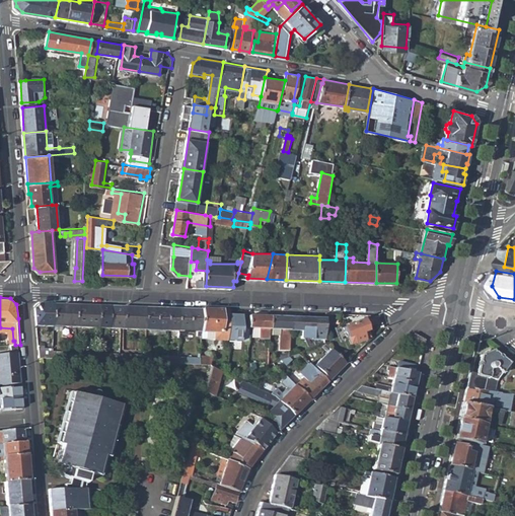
[(204,330),(205,307),(43,300),(37,305),(38,322),(204,330)]
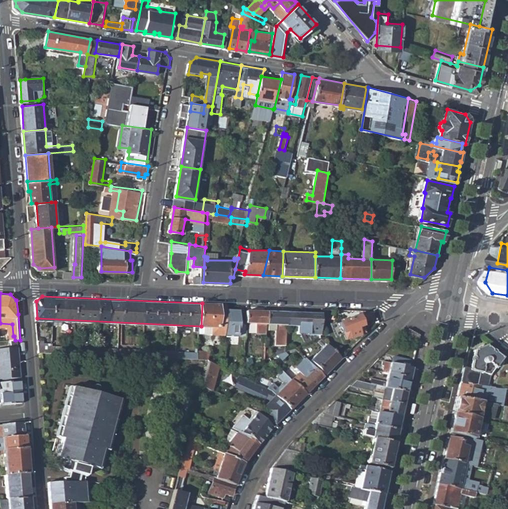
[(202,303),(201,326),(217,326),(218,334),(228,334),(229,309),(229,303),(202,303)]
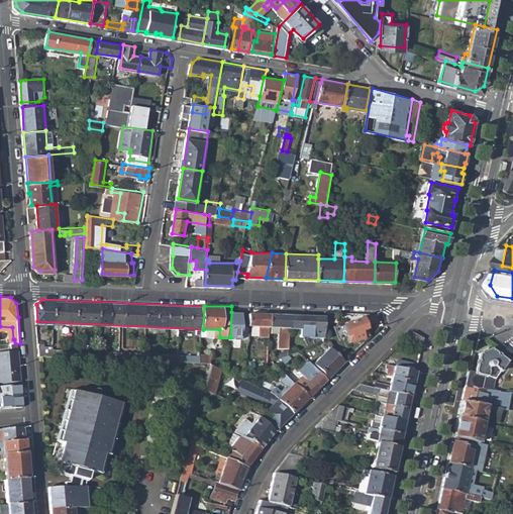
[(231,312),(230,337),(245,337),(245,312),(231,312)]
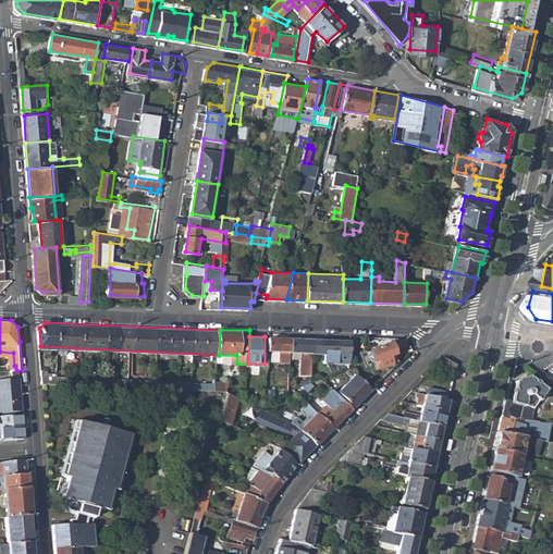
[(293,337),(271,337),(270,351),(282,351),(282,361),(293,362),(293,352),(293,337)]
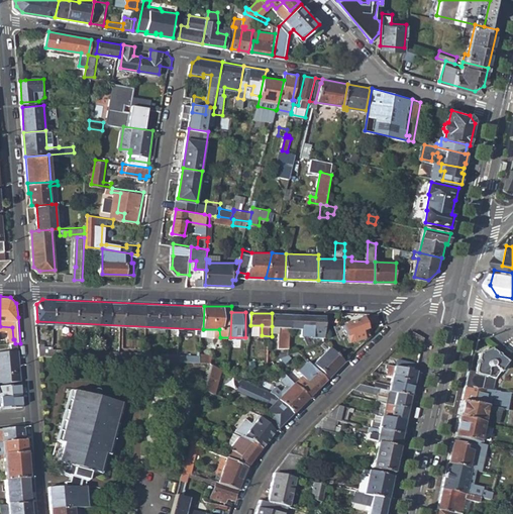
[(292,314),(272,313),(272,326),(282,327),(281,347),(291,347),(292,327),(292,314)]
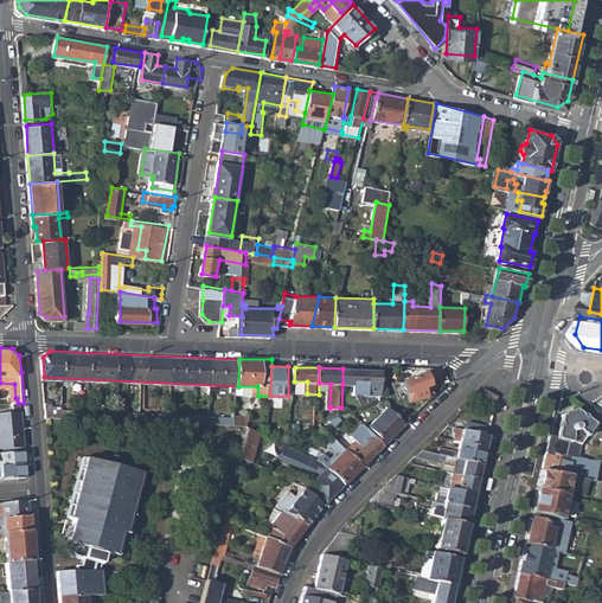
[(358,370),(343,369),(343,384),(353,385),(353,387),(357,387),(358,370)]
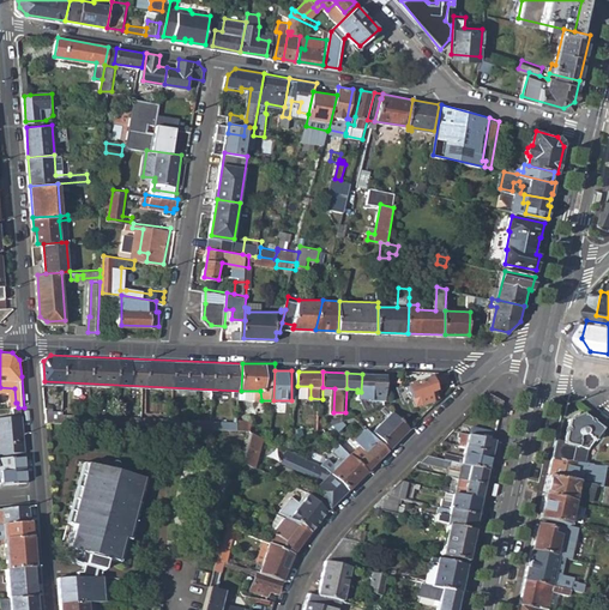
[(389,375),(362,374),(361,392),(361,398),(387,399),(389,375)]
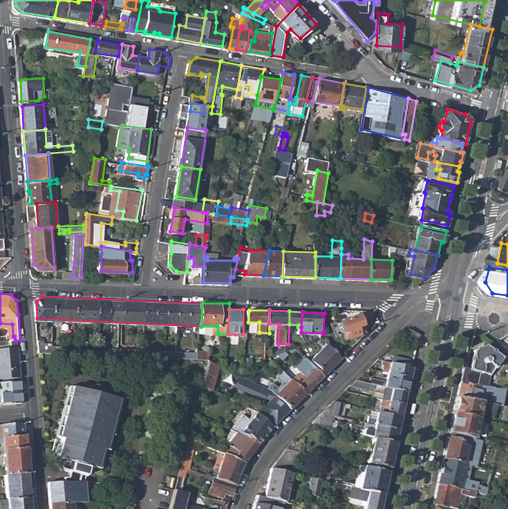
[(361,314),(342,321),(348,337),(353,336),(354,337),(363,333),(362,332),(367,330),(361,314)]
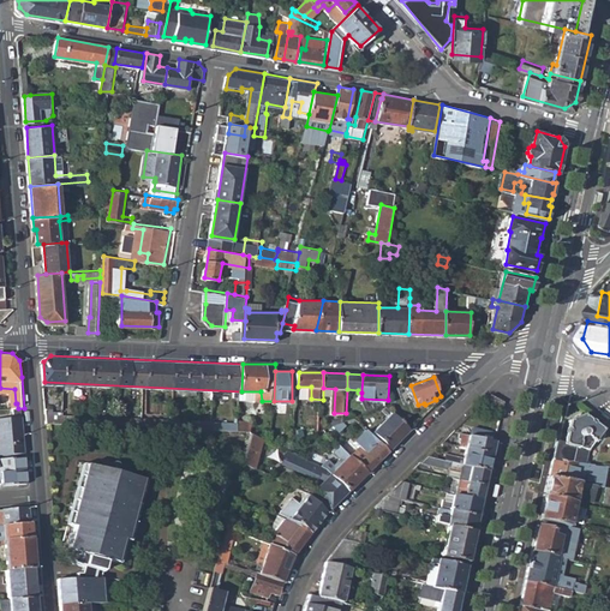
[(494,393),(486,400),(506,409),(508,400),(500,396),(494,393)]
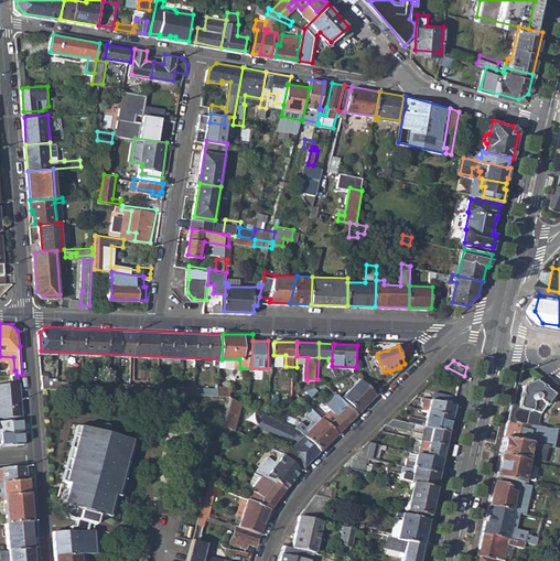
[(379,394),(363,378),(347,395),(362,411),(379,394)]
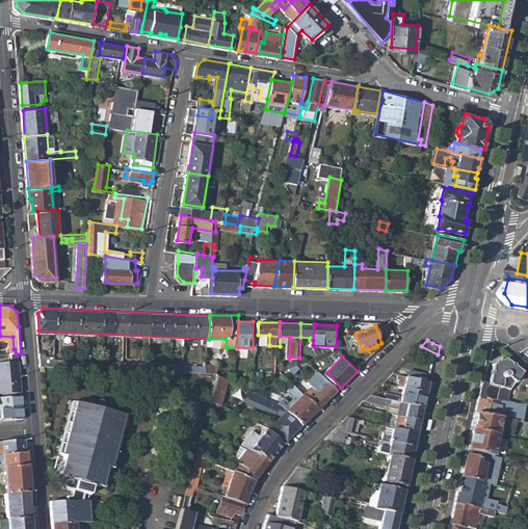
[(208,372),(208,365),(41,358),(42,364),(208,372)]
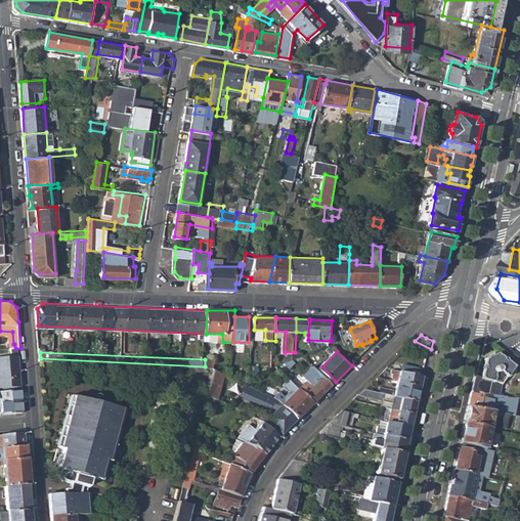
[(477,375),(474,389),(490,391),(493,378),(506,382),(512,375),(514,375),(515,374),(517,373),(517,372),(518,371),(518,370),(518,368),(518,366),(519,365),(503,352),(490,357),(486,377),(477,375)]
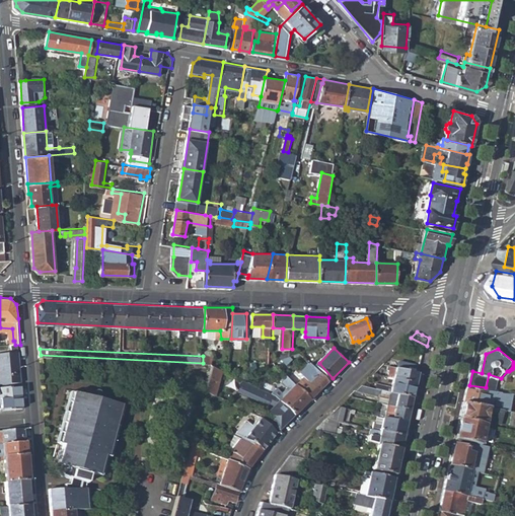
[(21,351),(0,352),(0,365),(2,382),(23,380),(21,351)]
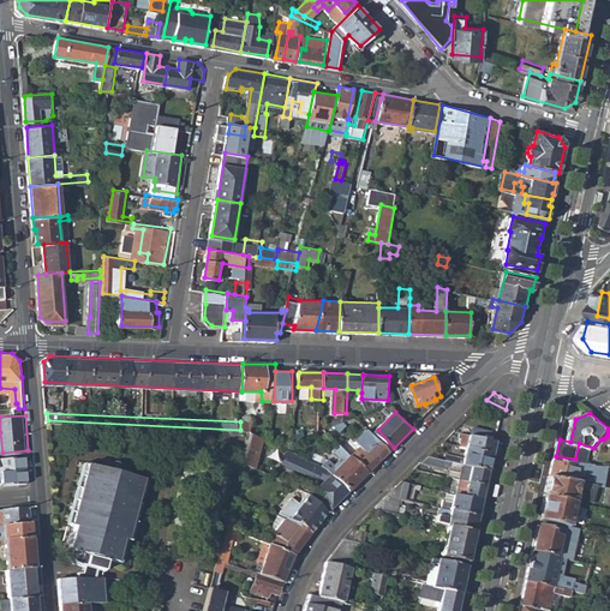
[(240,420),(240,421),(240,430),(255,430),(255,420),(240,420)]
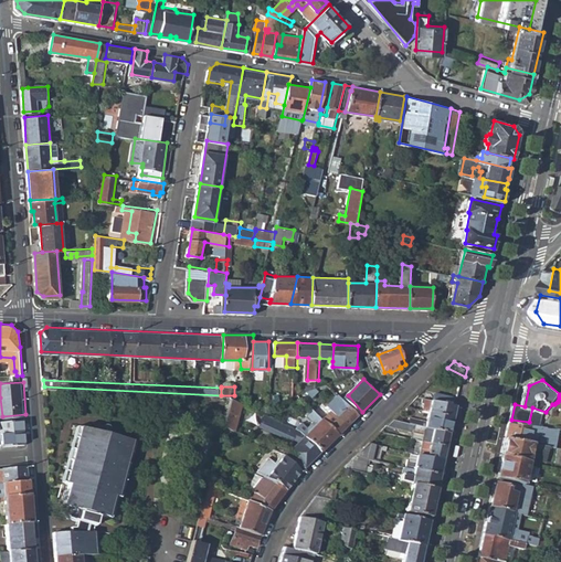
[(273,396),(261,401),(263,410),(272,406),(273,396)]
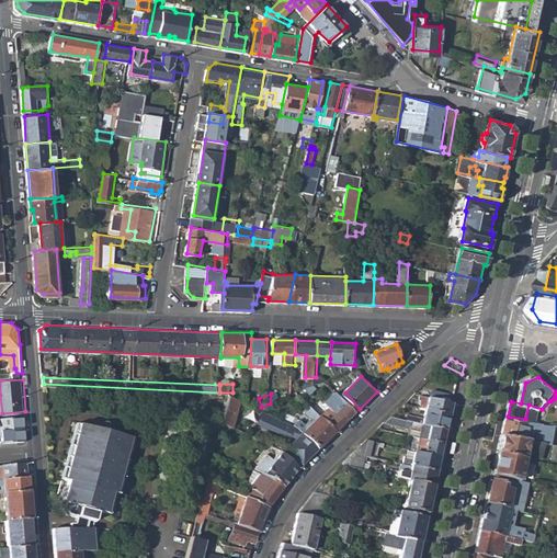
[(425,394),(422,406),(429,407),(453,413),(455,400),(425,394)]
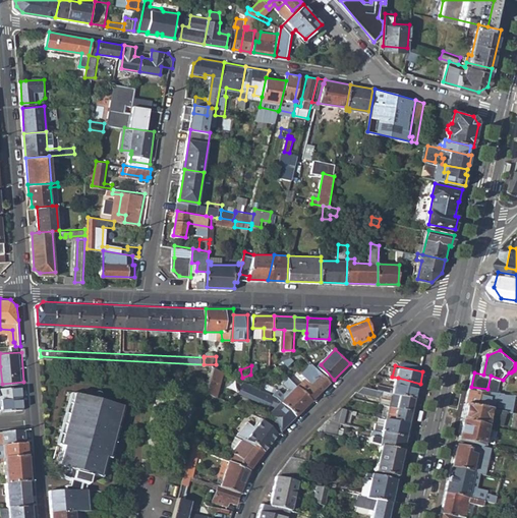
[(210,392),(219,396),(226,370),(216,366),(210,392)]
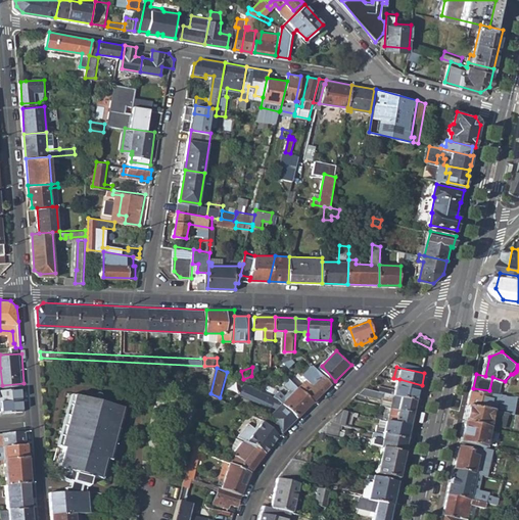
[(301,387),(315,400),(333,383),(325,375),(316,385),(310,379),(301,387)]
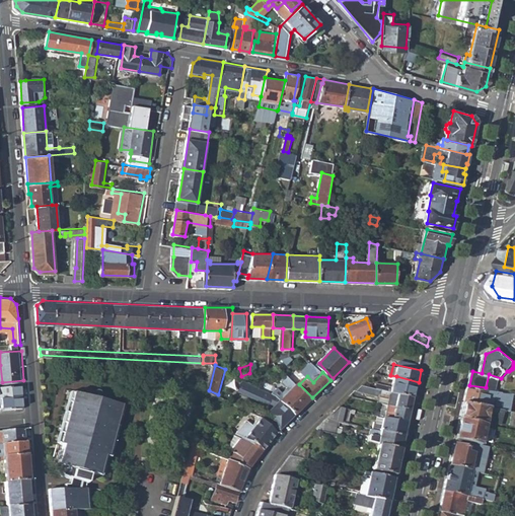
[(419,382),(396,376),(394,385),(380,382),(379,386),(416,395),(419,382)]
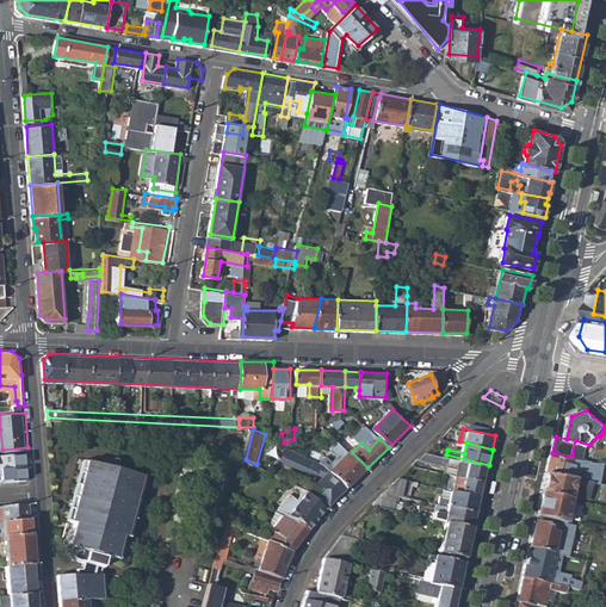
[(28,451),(1,453),(4,481),(30,478),(29,465),(28,451)]
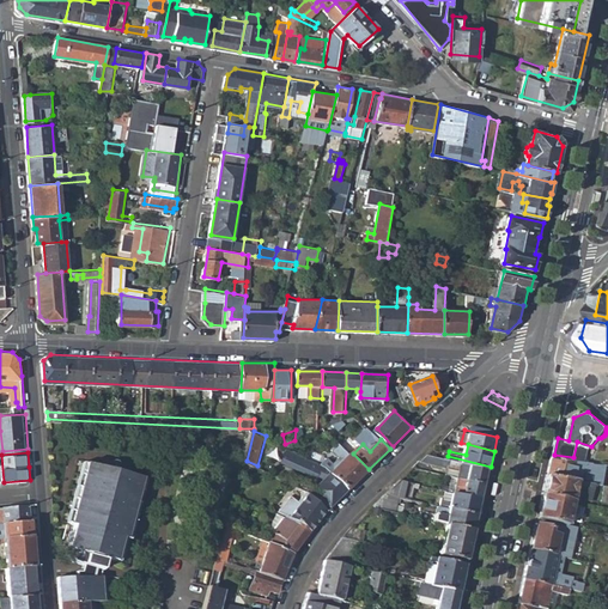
[(487,482),(491,467),(448,456),(430,452),(415,466),(433,470),(435,466),(432,462),(462,469),(461,476),(463,476),(487,482)]
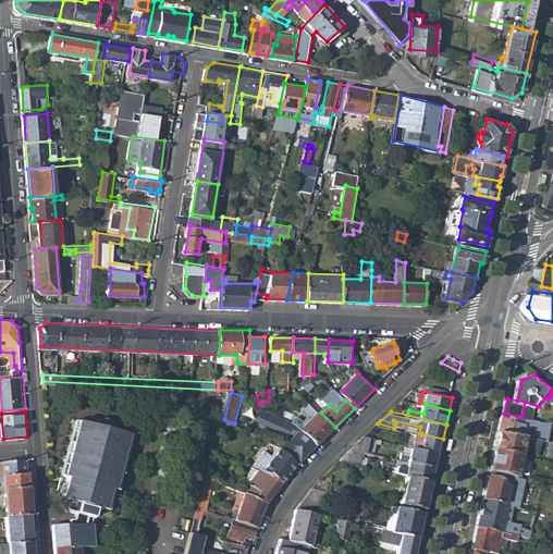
[(305,429),(319,443),(335,427),(321,413),(305,429)]
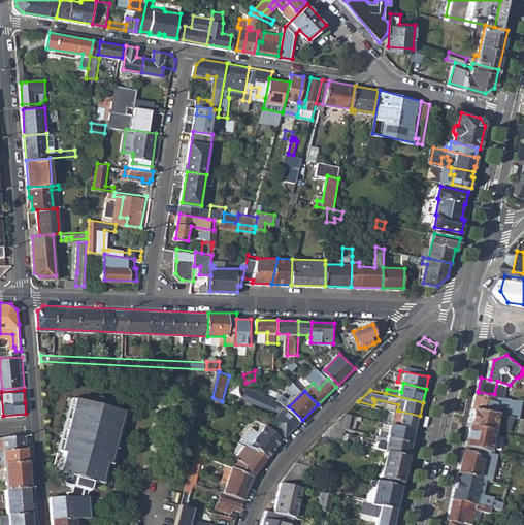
[(494,394),(478,392),(475,408),(497,413),(499,402),(508,404),(508,401),(522,403),(523,398),(494,394)]
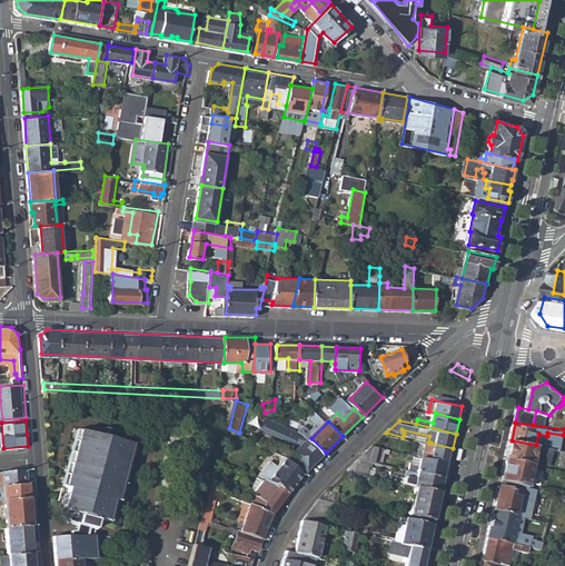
[(135,442),(83,427),(68,483),(71,484),(66,506),(75,508),(73,512),(71,512),(69,513),(68,517),(69,519),(79,522),(77,528),(73,528),(73,534),(56,534),(58,557),(83,556),(98,556),(97,533),(93,533),(93,526),(97,527),(100,526),(101,520),(99,518),(95,517),(95,515),(109,518),(116,497),(120,498),(135,442)]
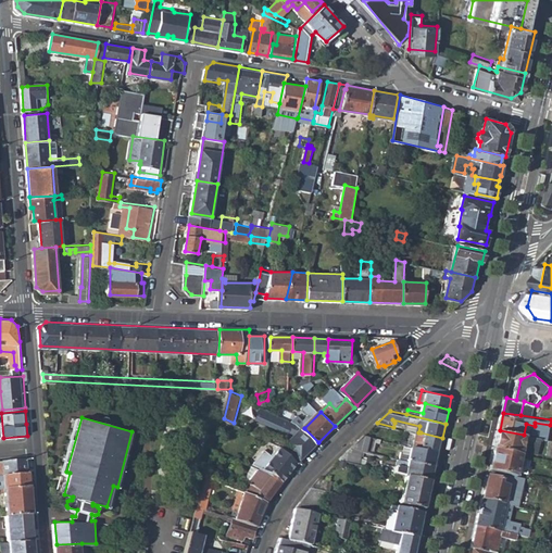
[(300,445),(296,451),(303,459),(318,442),(304,428),(293,439),(300,445)]
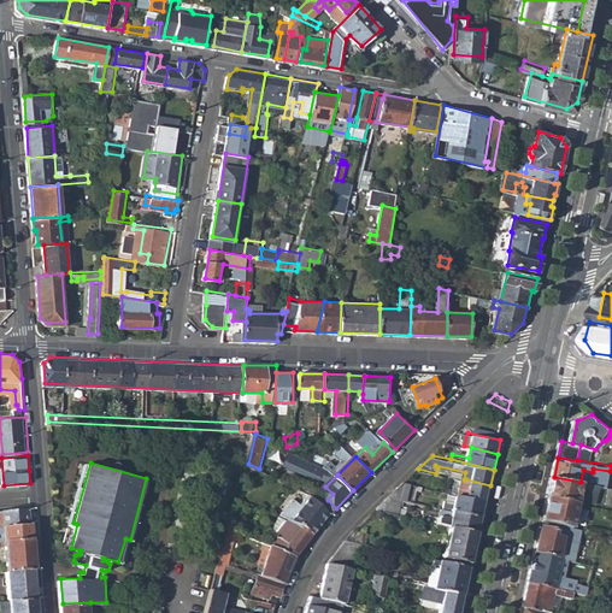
[(611,485),(581,482),(554,477),(549,495),(580,501),(580,497),(599,502),(601,491),(610,494),(608,502),(611,502),(611,485)]
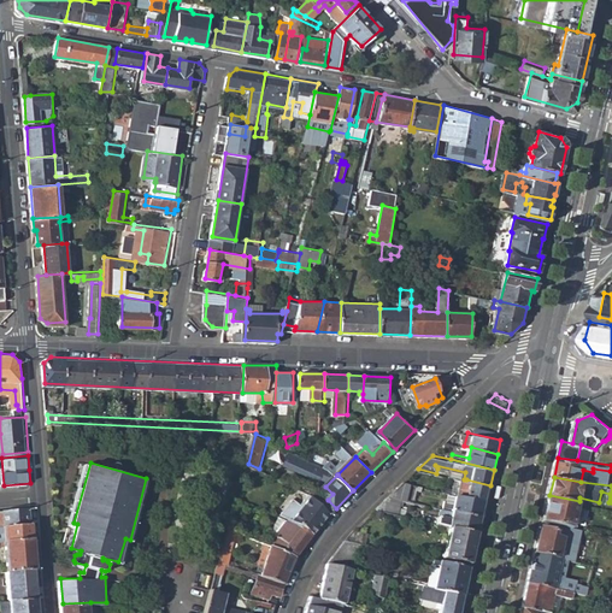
[(311,491),(313,493),(317,485),(304,479),(300,487),(311,491)]
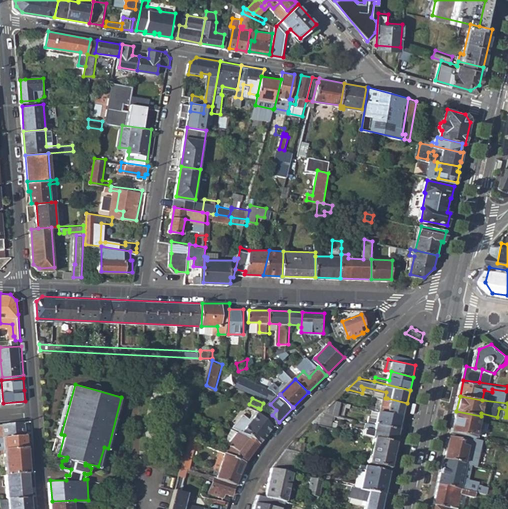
[(404,416),(407,403),(387,398),(384,411),(404,416)]
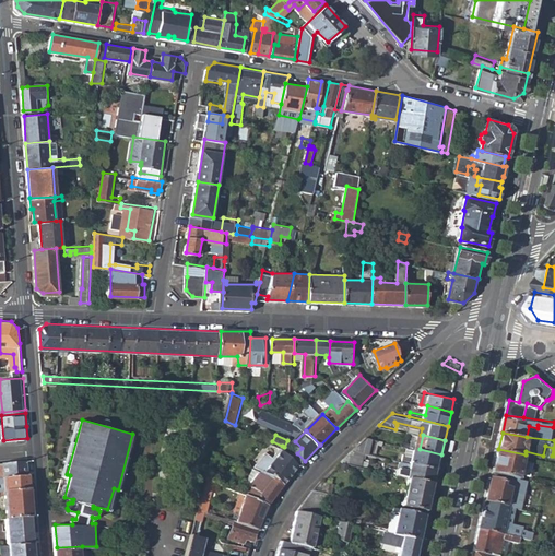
[(368,451),(377,453),(380,444),(385,445),(385,440),(368,436),(356,449),(368,451)]
